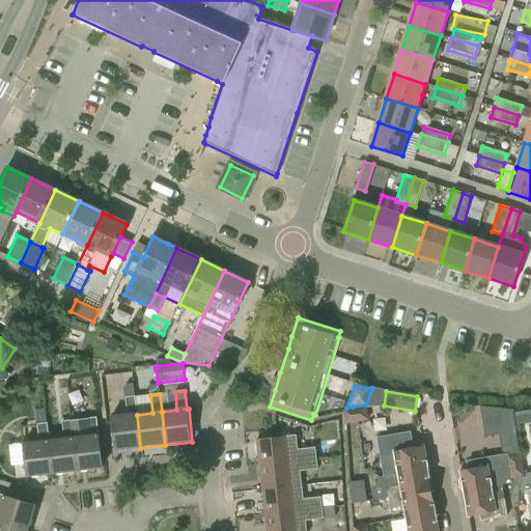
[(117,450),(140,448),(137,415),(135,397),(126,398),(128,416),(113,417),(113,420),(117,448),(117,450)]
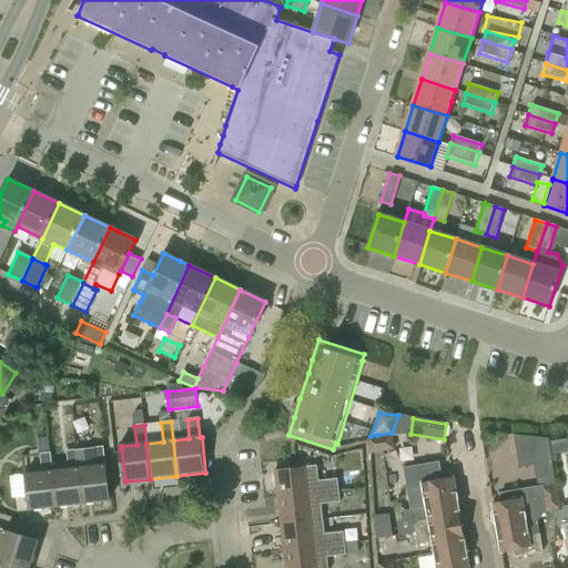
[(69,470),(52,473),(51,473),(56,508),(82,505),(78,469),(79,469),(77,450),(75,452),(73,433),(64,434),(69,470)]
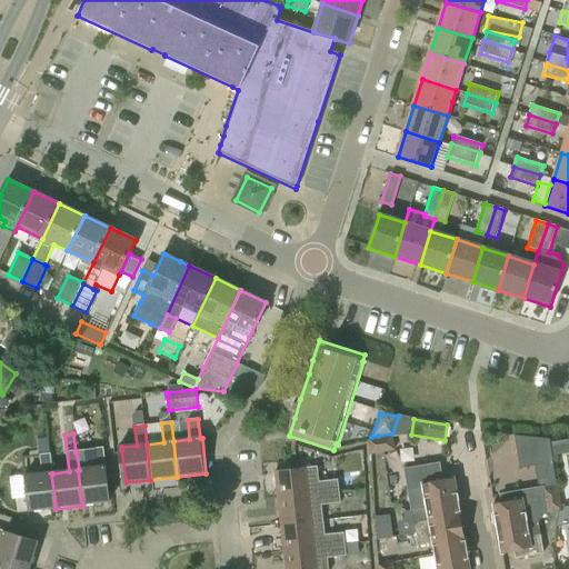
[(393,437),(379,439),(381,456),(396,453),(393,437)]
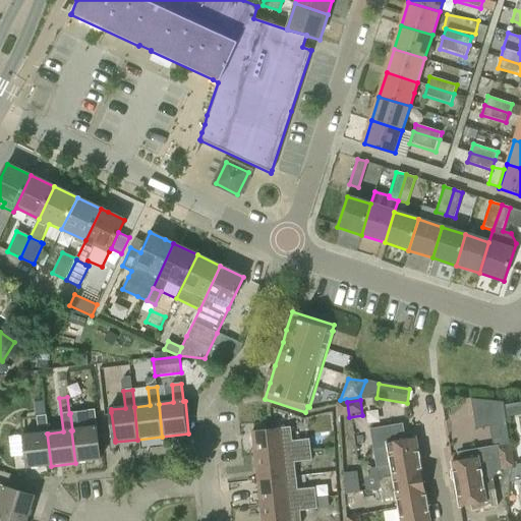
[(37,417),(46,416),(44,402),(34,403),(35,417),(36,417),(37,417)]
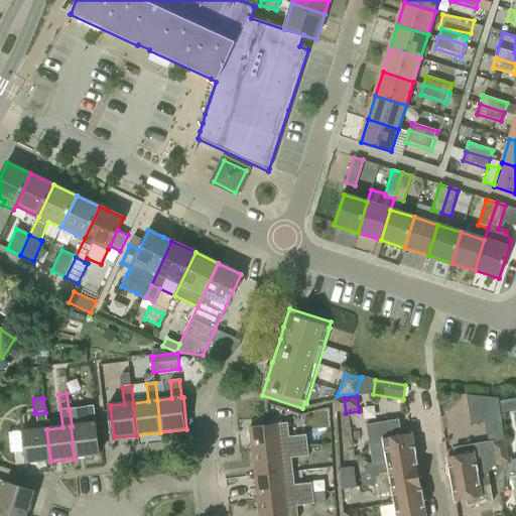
[(335,415),(346,413),(344,398),(333,400),(335,415)]
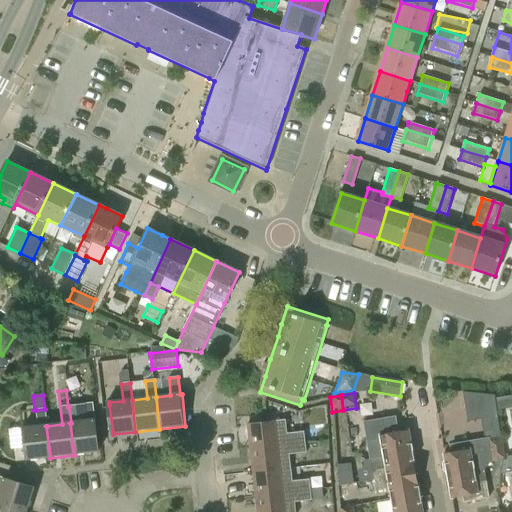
[(511,395),(498,396),(498,407),(511,406),(511,395)]
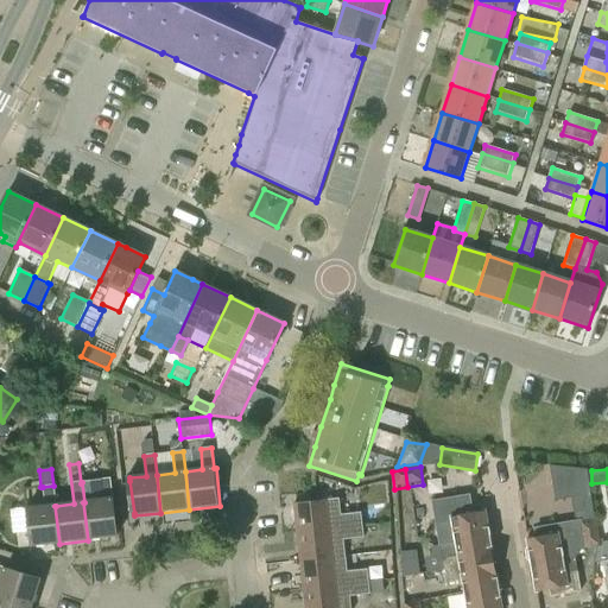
[(100,481),(102,500),(84,502),(83,502),(88,540),(119,537),(114,499),(113,499),(111,480),(100,481)]
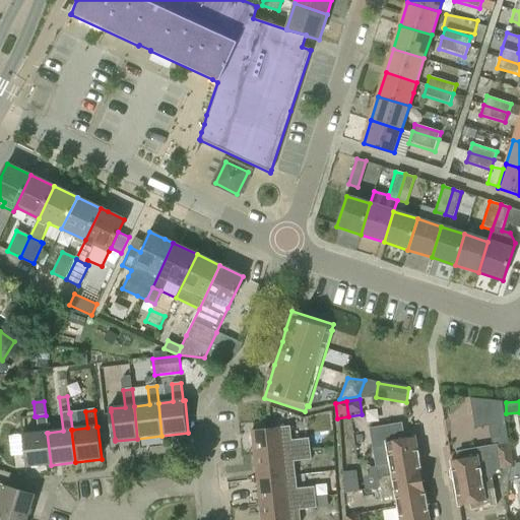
[(51,465),(47,433),(48,433),(46,415),(37,416),(39,434),(24,436),(28,468),(51,465)]
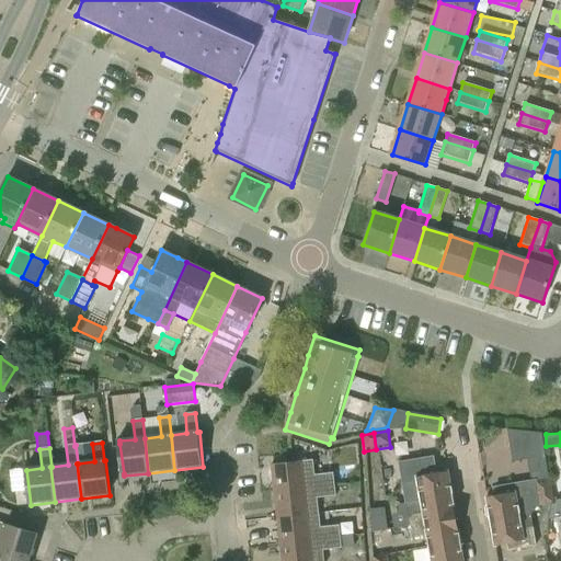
[(448,473),(447,473),(445,466),(436,468),(434,457),(399,462),(407,503),(451,495),(448,473)]
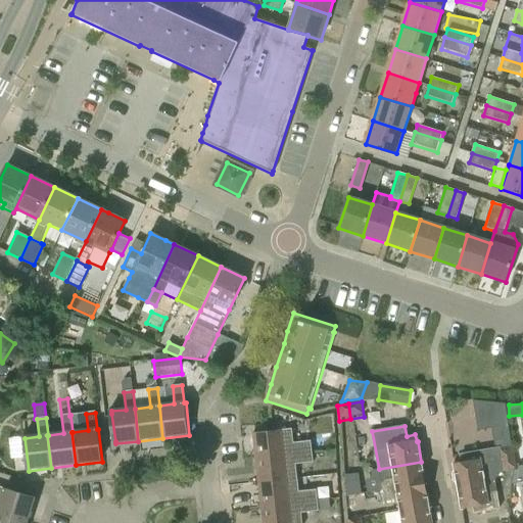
[(254,433),(257,459),(314,453),(313,440),(295,442),(293,429),(254,433)]
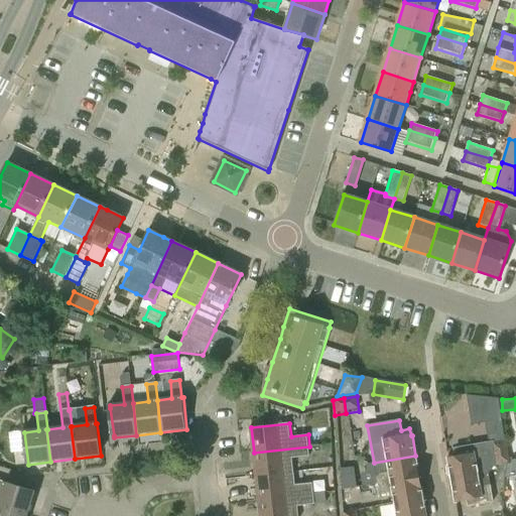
[(495,466),(509,464),(506,441),(492,443),(493,454),(495,466)]
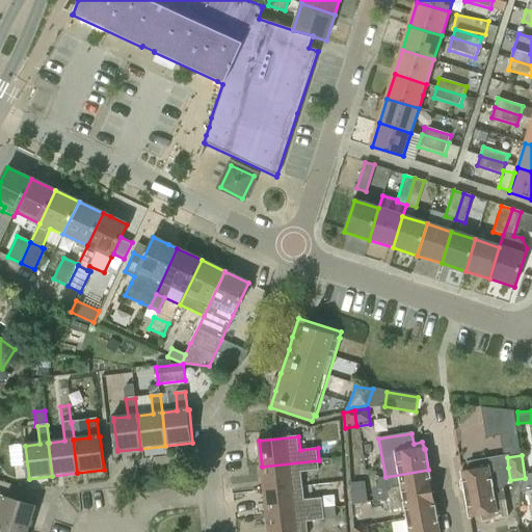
[(319,460),(262,467),(264,490),(304,486),(302,474),(320,472),(319,460)]
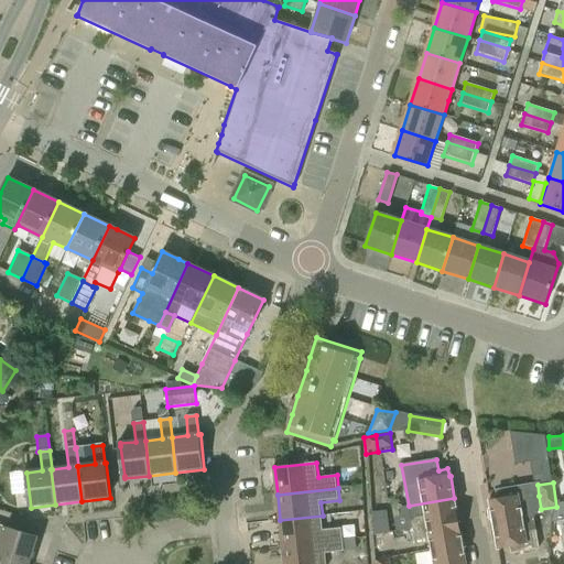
[(528,497),(527,488),(505,491),(506,498),(489,501),(490,508),(487,512),(488,519),(492,522),(494,525),(532,519),(554,514),(556,507),(541,509),(539,496),(528,497)]
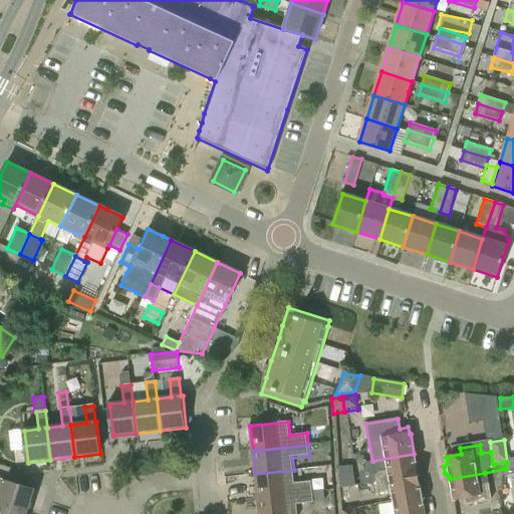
[(414,454),(372,461),(375,483),(418,475),(414,454)]
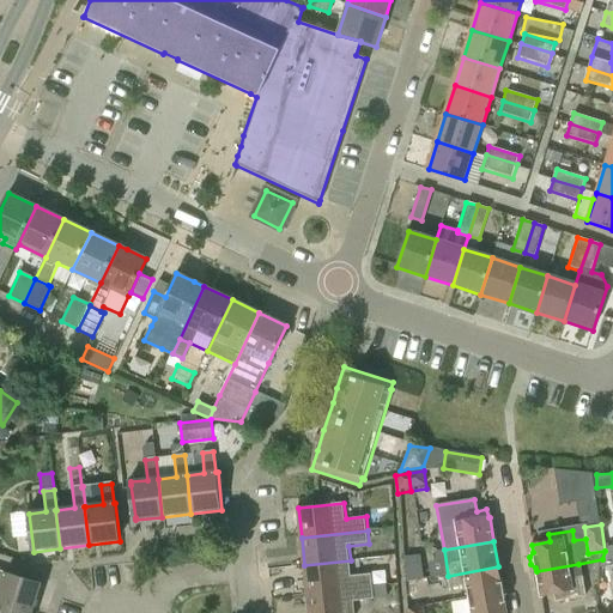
[(420,553),(404,556),(406,580),(423,576),(420,553)]
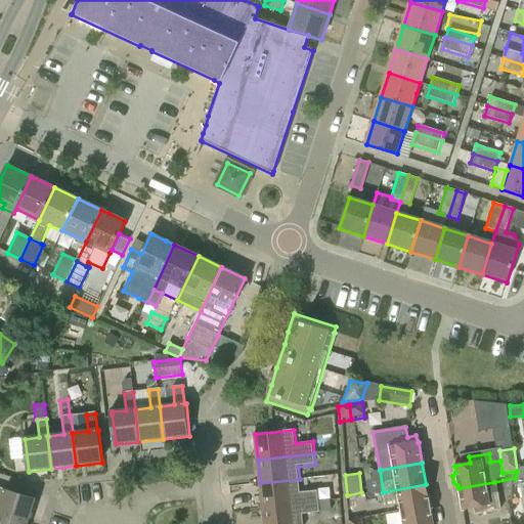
[(300,479),(260,483),(263,509),(318,503),(318,500),(317,491),(301,492),(300,479)]
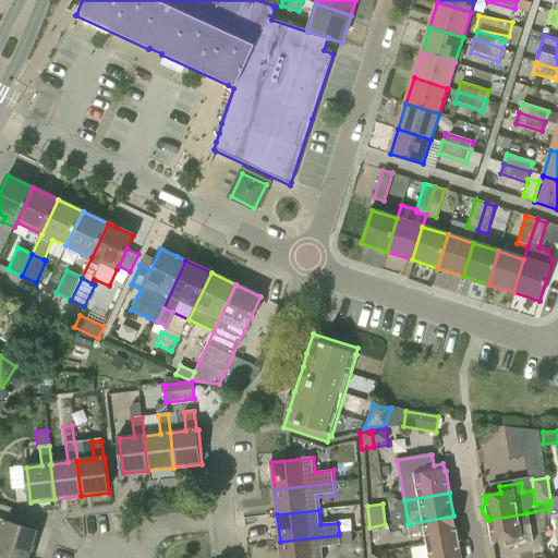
[(522,544),(532,543),(526,513),(488,520),(488,522),(486,525),(487,535),(492,536),(493,544),(509,541),(510,547),(523,545),(522,544)]
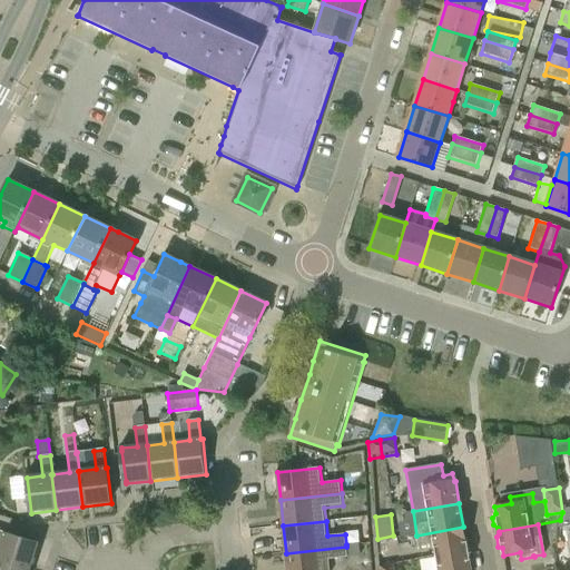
[(419,548),(434,544),(436,558),(468,552),(463,527),(416,536),(419,548)]
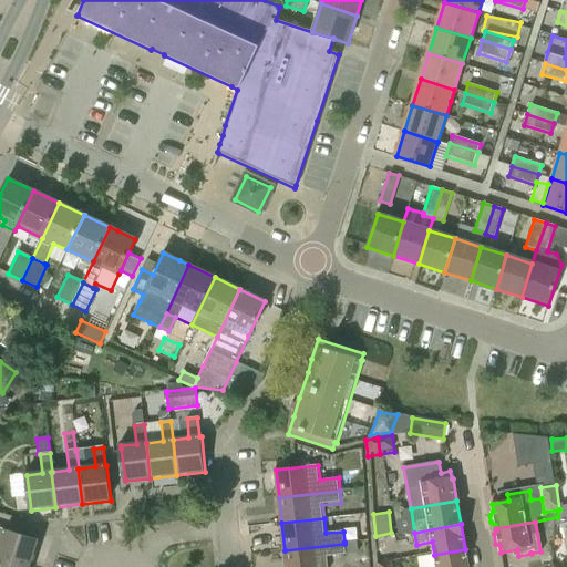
[(0,539),(3,540),(0,549),(0,555),(31,566),(39,542),(0,529),(0,539)]
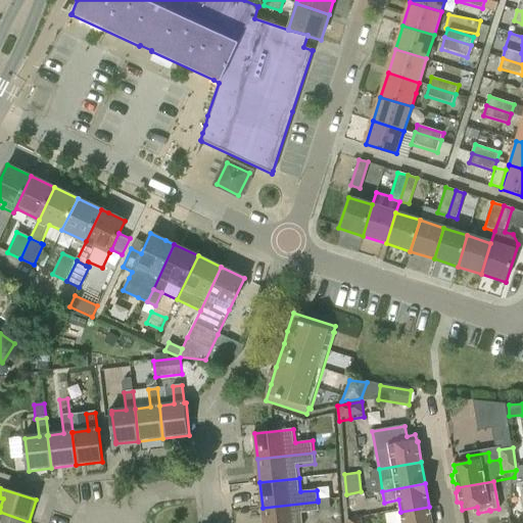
[(330,510),(329,498),(318,500),(318,502),(263,508),(264,522),(303,522),(302,515),(320,513),(320,511),(330,510)]
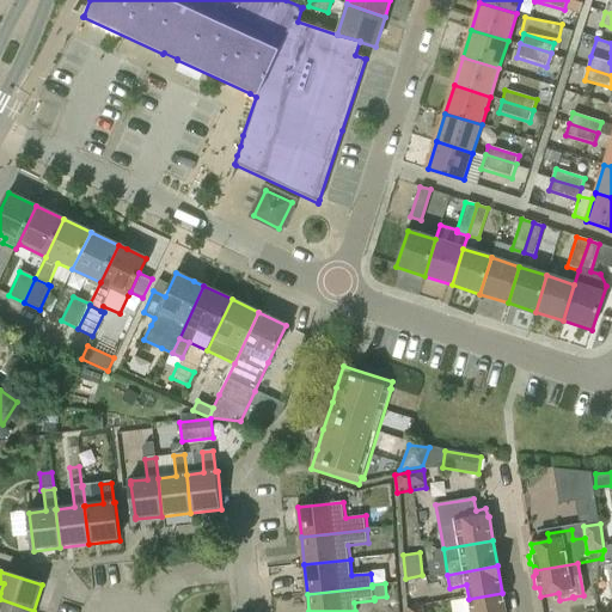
[(505,611),(502,593),(469,599),(471,611),(505,611)]
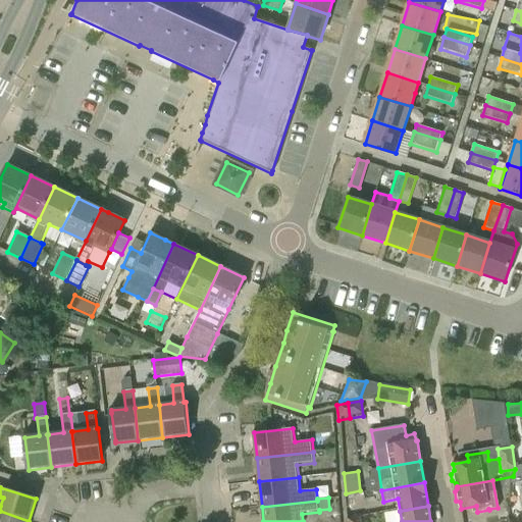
[(0,521),(29,521),(0,511),(0,521)]
